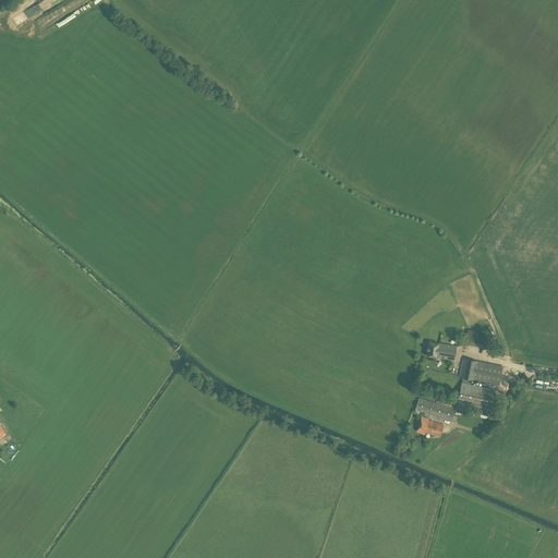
[(490,350),(494,336),(468,330),(464,344),(490,350)]
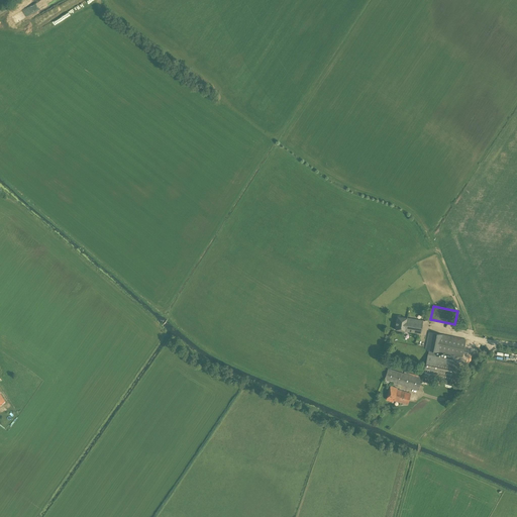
[(421,333),(422,321),(407,319),(407,318),(397,317),(395,330),(405,331),(410,332),(410,331),(421,333)]
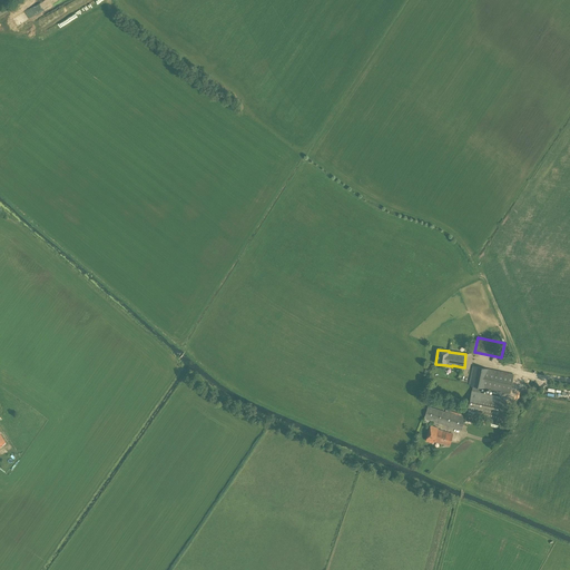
[(510,394),(513,374),(472,365),(469,385),(473,386),(472,391),(471,391),(467,414),(497,421),(501,396),(480,392),(481,389),(510,394)]
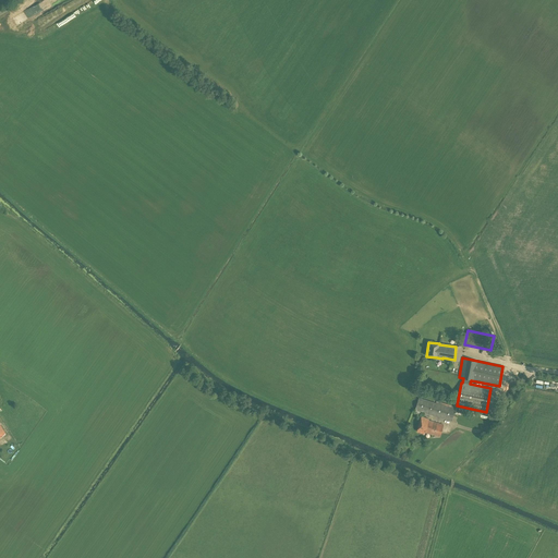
[(414,410),(424,413),(451,422),(453,416),(456,409),(419,398),(414,410)]
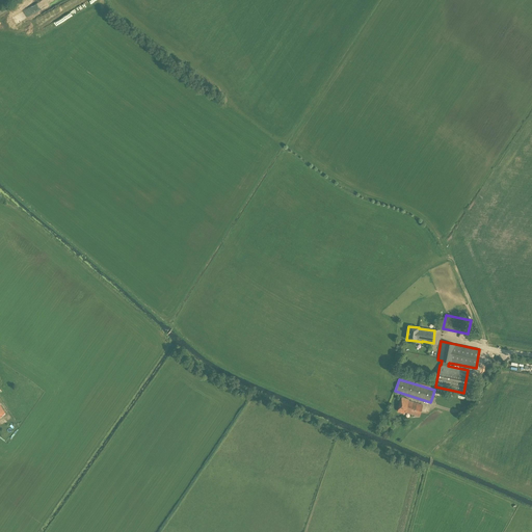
[(408,400),(409,399),(401,397),(397,411),(404,414),(405,413),(419,417),(423,405),(408,400)]
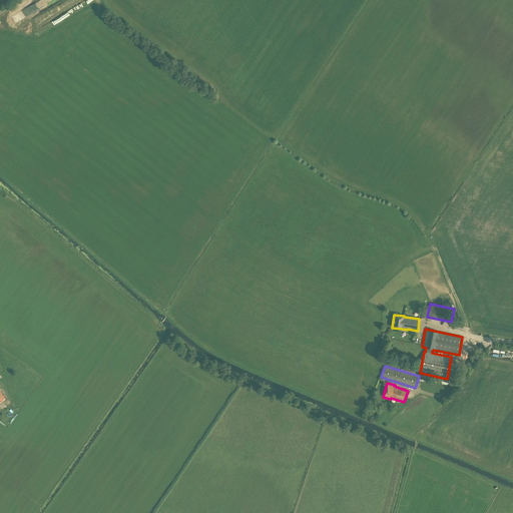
[(374,419),(377,413),(373,411),(374,409),(370,407),(366,416),(374,419)]
